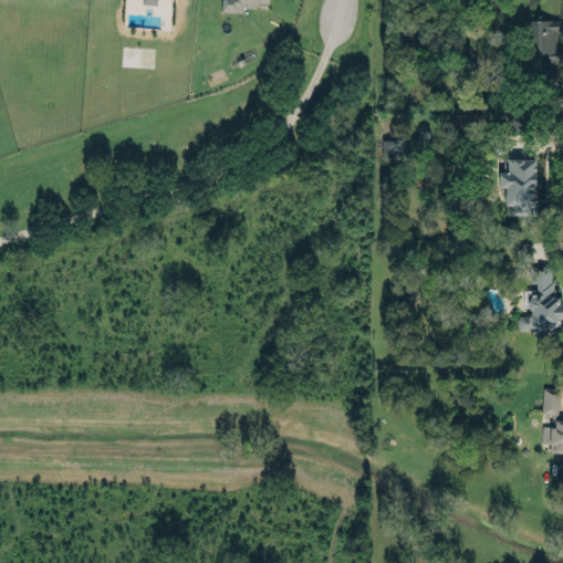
[(272,6),(271,0),(223,0),(223,12),(247,13),(247,10),(259,10),(259,4),(272,6)]
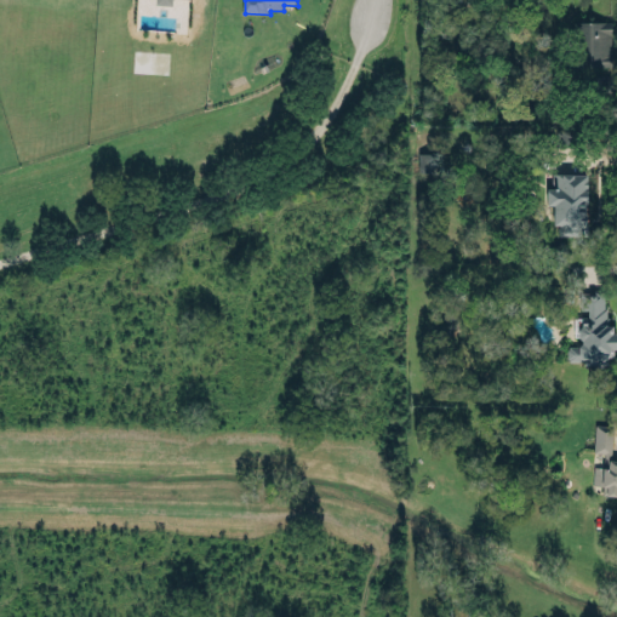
[(616,68),(613,23),(578,24),(581,69),(616,68)]
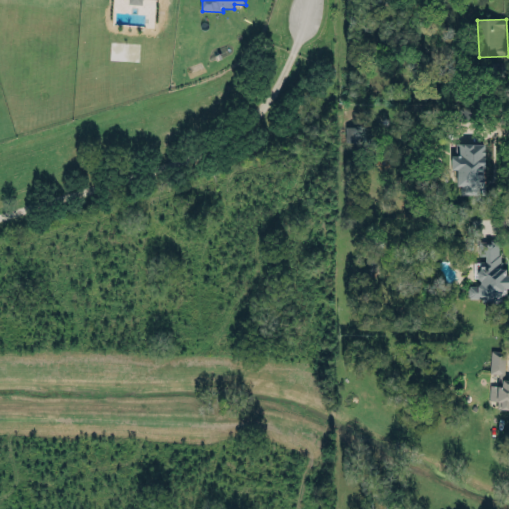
[(492,64),(493,82),(508,81),(507,63),(492,64)]
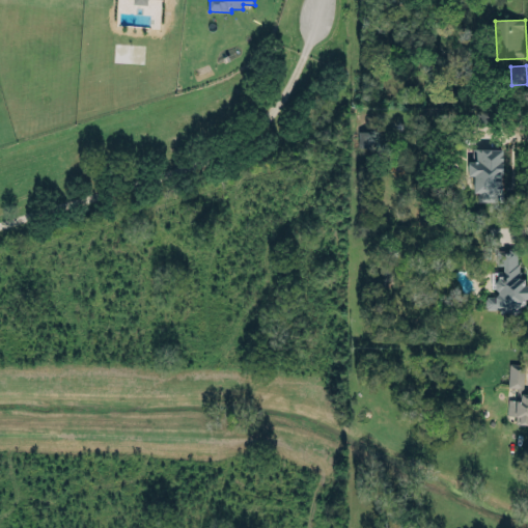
[(360,149),(369,149),(370,133),(361,133),(360,149)]
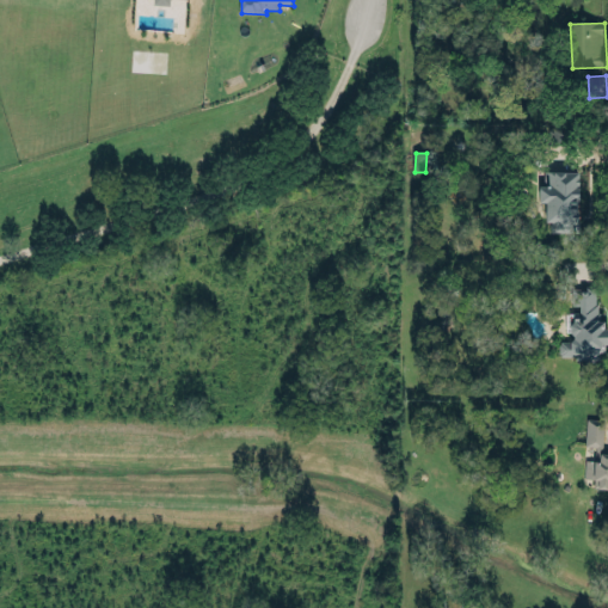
[(547,234),(582,234),(581,171),(550,171),(550,184),(547,184),(547,234)]
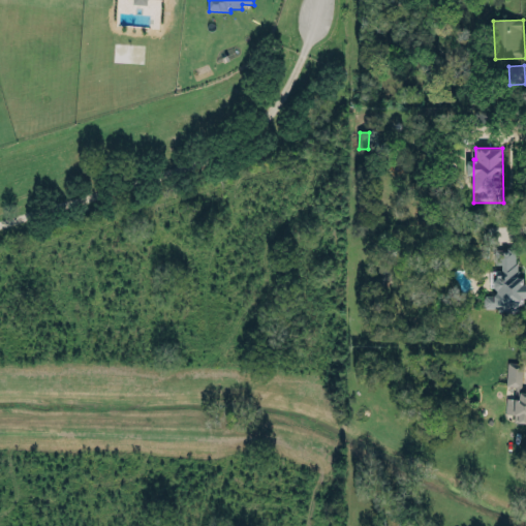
[(523,311),(522,249),(498,250),(499,274),(493,274),(493,297),(486,297),(486,312),(523,311)]
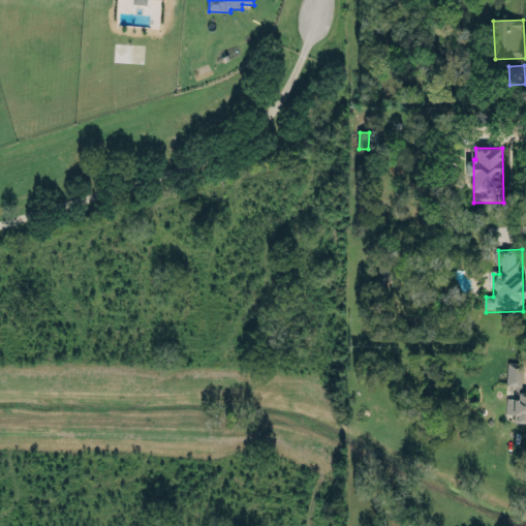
[(525,363),(509,363),(508,388),(518,388),(518,400),(508,400),(507,415),(516,415),(516,424),(525,424),(525,363)]
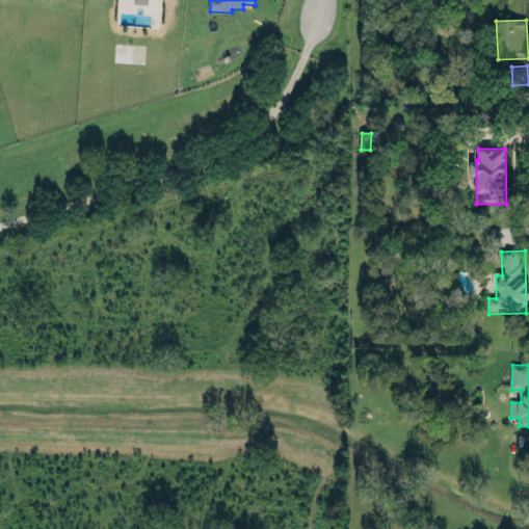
All buildings are outlined.
